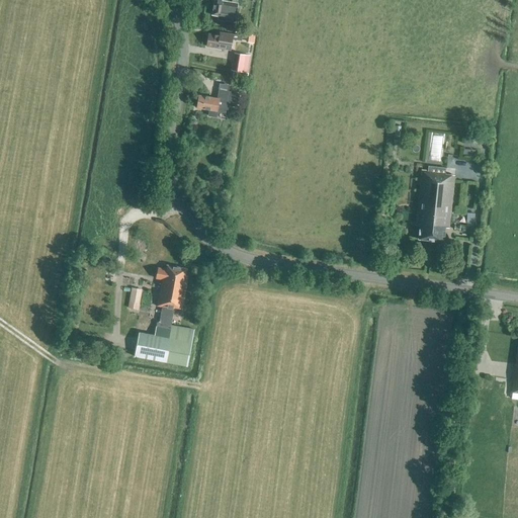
[(228,21),(235,22),(238,4),(214,0),(211,15),(219,17),(218,23),(227,24),(228,21)]
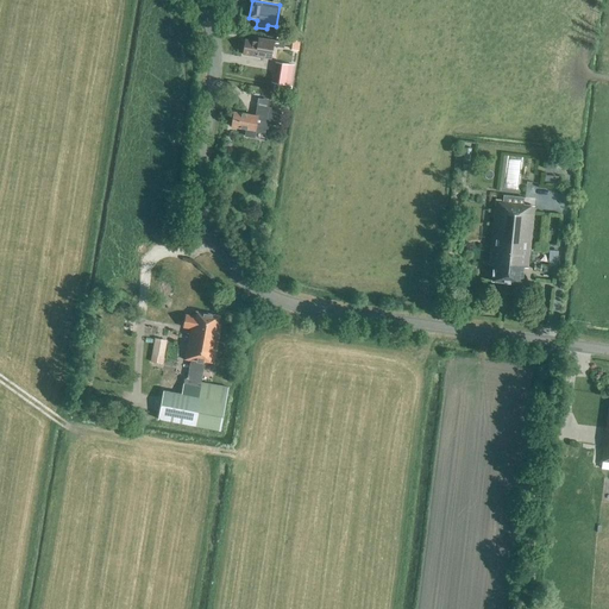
[(284,50),(286,43),(262,39),(262,43),(245,41),(243,55),(261,58),(271,60),(272,48),(284,50)]
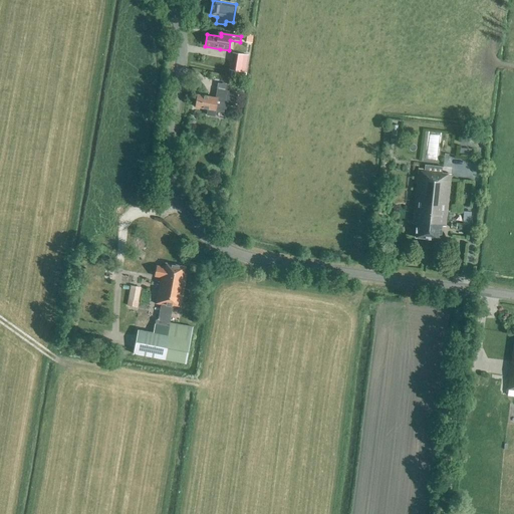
[(240,72),(243,55),(232,53),(229,70),(240,72)]
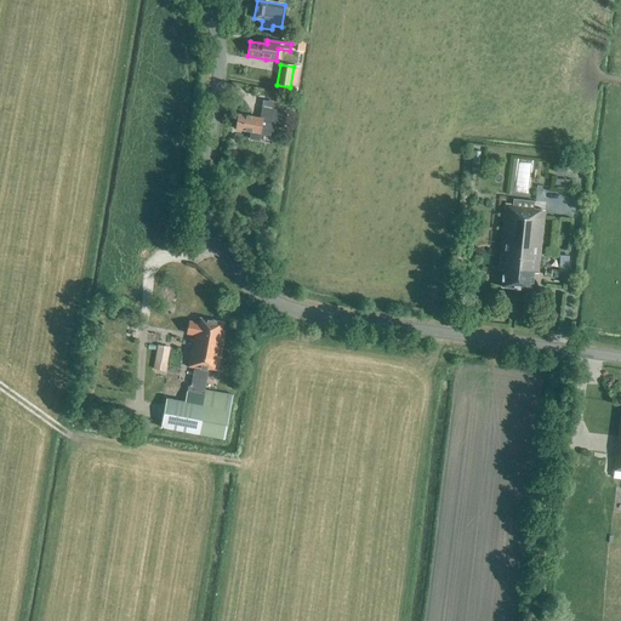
[(277,85),(275,92),(292,96),(294,87),(290,87),(277,85)]
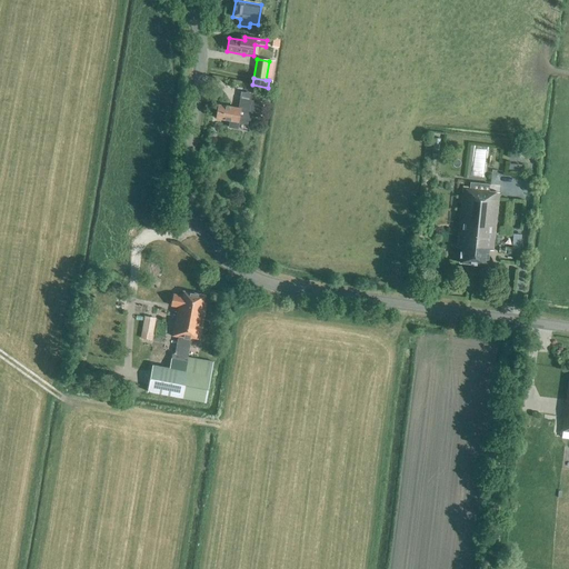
[(251,93),(241,92),(238,109),(218,106),(216,119),(230,121),(229,128),(238,130),(239,125),(248,126),(249,121),(250,121),(250,117),(260,118),(262,105),(252,103),(253,101),(250,101),(251,93)]
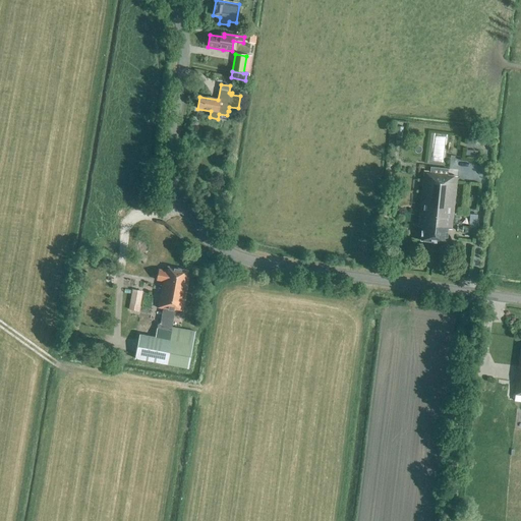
[(470,143),(478,145),(478,133),(470,133),(470,143)]
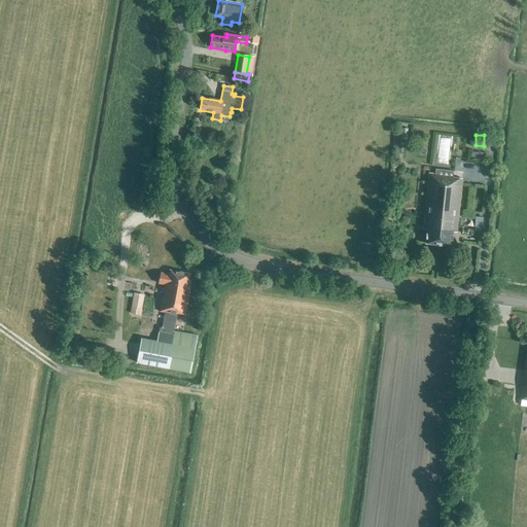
[(453,178),(454,171),(435,170),(435,174),(429,174),(423,229),(426,230),(425,244),(451,246),(453,230),(457,230),(462,179),(453,178)]
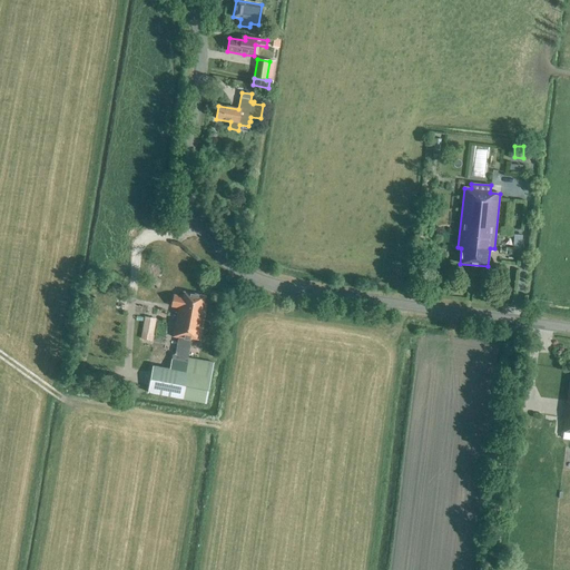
[(521,249),(522,235),(514,235),(513,249),(521,249)]
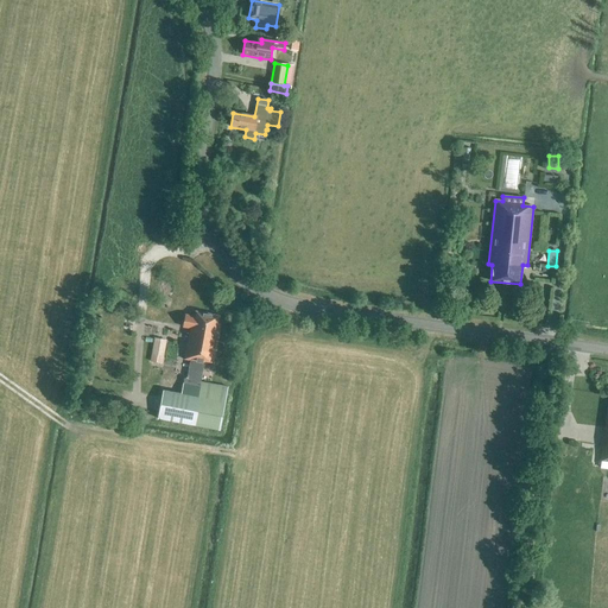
[(217,329),(220,316),(196,311),(195,317),(185,315),(183,327),(190,329),(184,360),(191,361),(189,380),(184,379),(182,394),(163,391),(158,419),(220,430),(228,387),(201,382),(204,361),(213,363),(220,330),(217,329)]
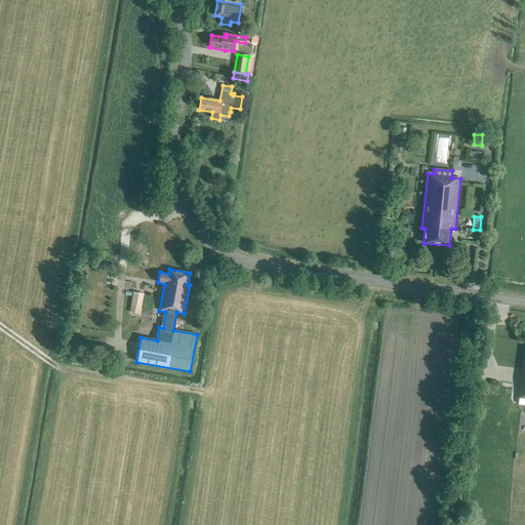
[(144,294),(133,292),(129,312),(140,314),(144,294)]
